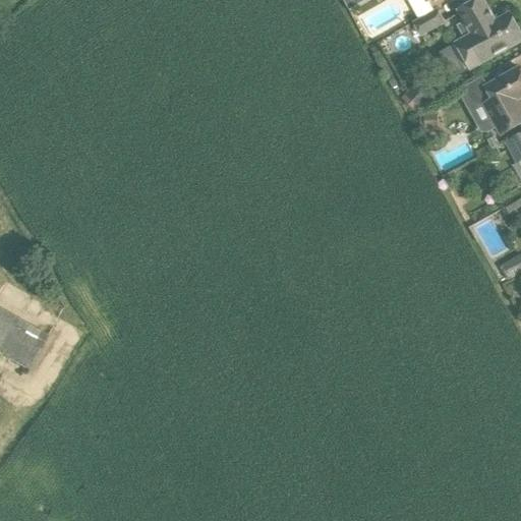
[(344,0),(350,9),(366,0),(344,0)]
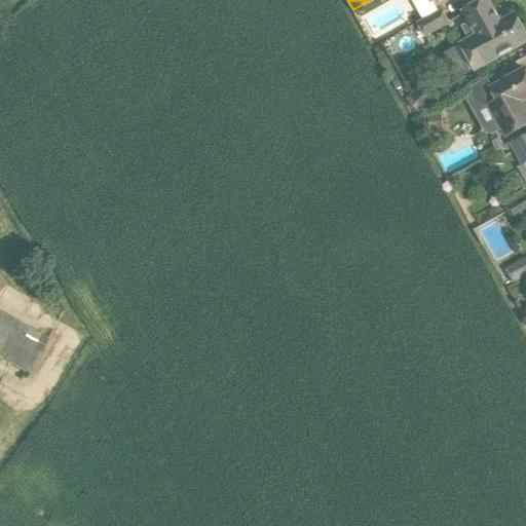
[(475,72),(513,51),(525,43),(525,32),(516,14),(501,22),(488,0),(483,0),(462,12),(468,24),(462,27),(470,39),(459,44),(475,72)]
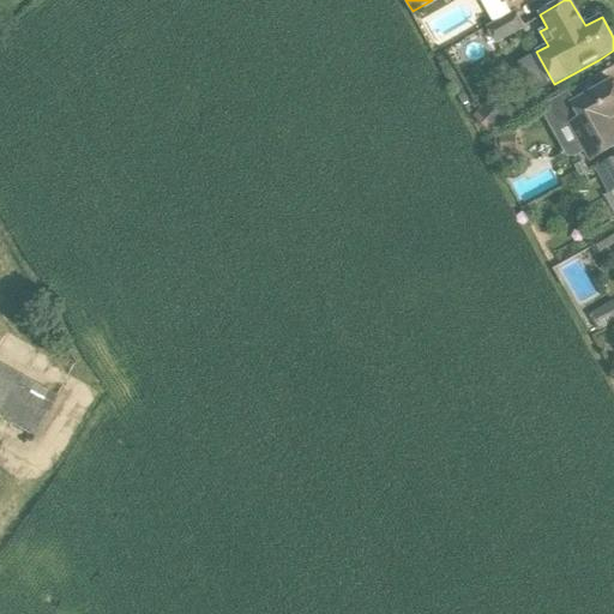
[(497,46),(527,28),(517,11),(487,29),(497,46)]
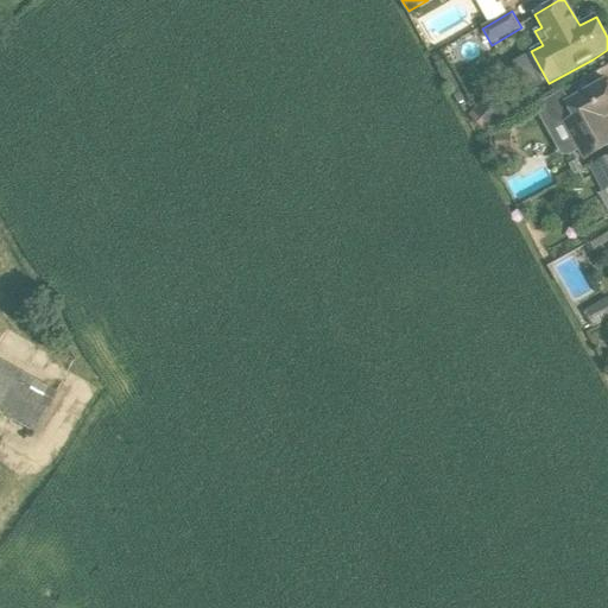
[(438,64),(445,59),(441,52),(434,57),(438,64)]
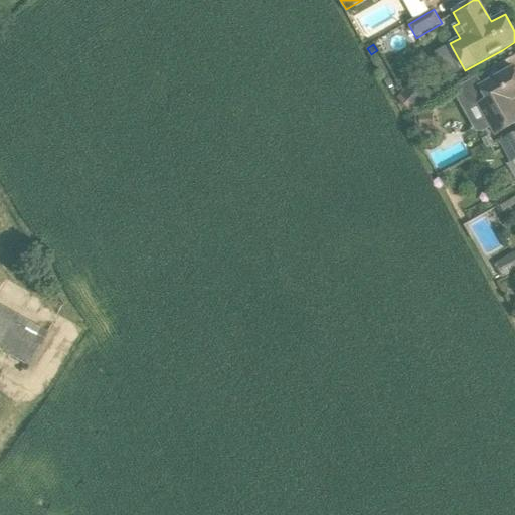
[(495,136),(506,129),(514,124),(514,104),(513,100),(514,98),(514,69),(514,67),(482,86),(477,77),(457,90),(466,106),(478,106),(495,136)]
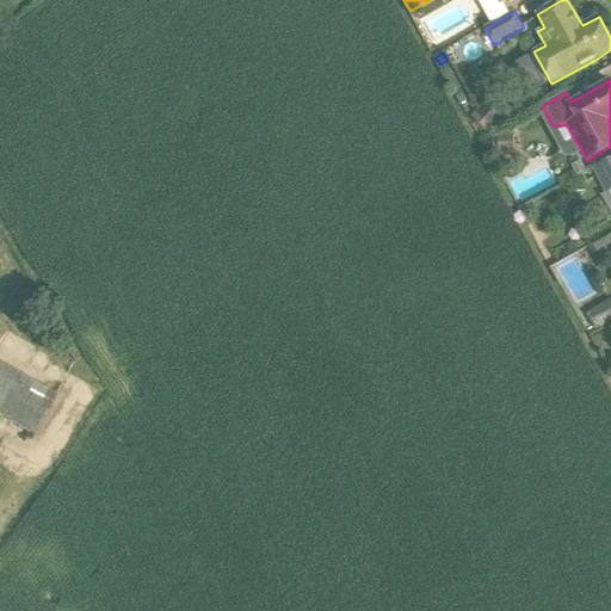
[(468,102),(461,87),(455,90),(462,104),(468,102)]
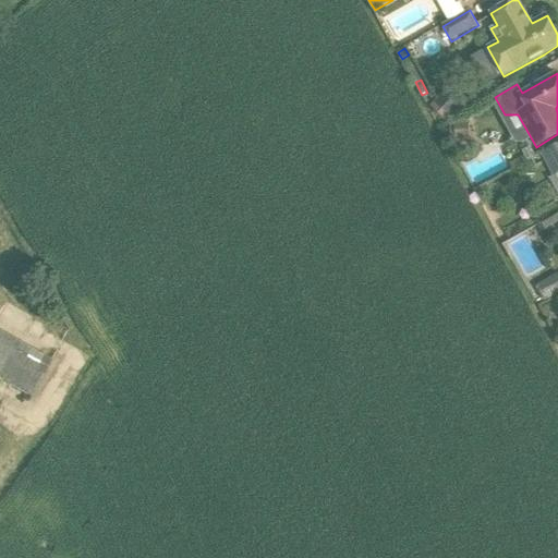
[(489,84),(486,85),(474,92),(478,100),(494,92),(489,84)]
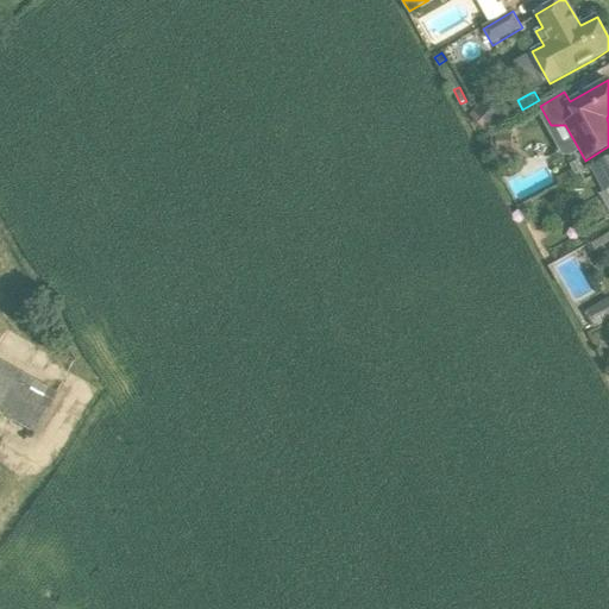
[(488,132),(503,118),(487,101),(471,115),(488,132)]
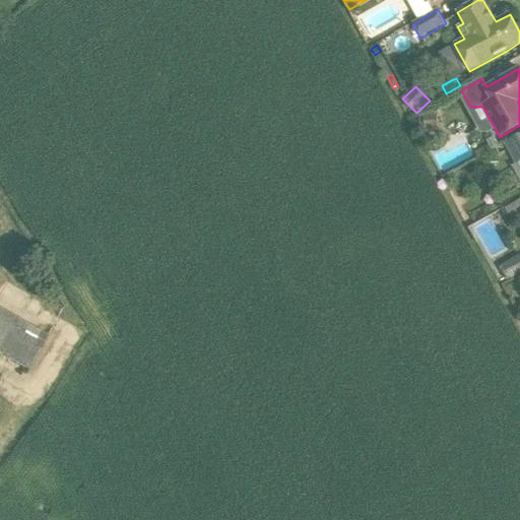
[(519,134),(505,143),(517,166),(519,163),(519,134)]
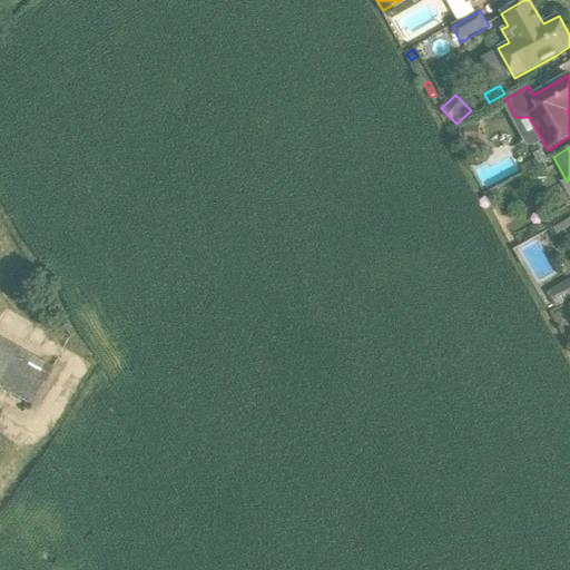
[(540,165),(537,159),(521,168),(524,174),(540,165)]
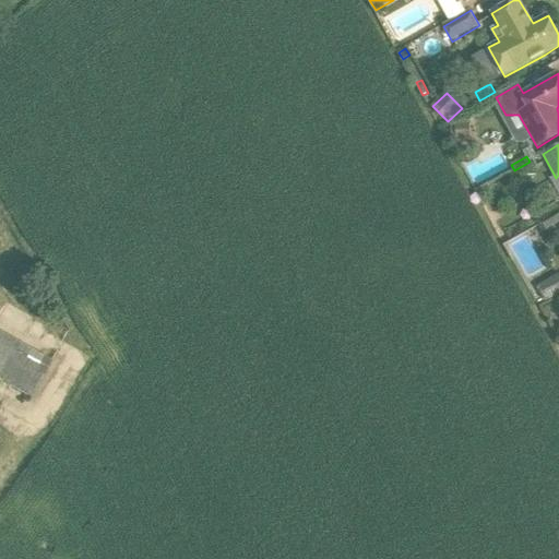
[(547,300),(558,293),(558,272),(538,285),(547,300)]
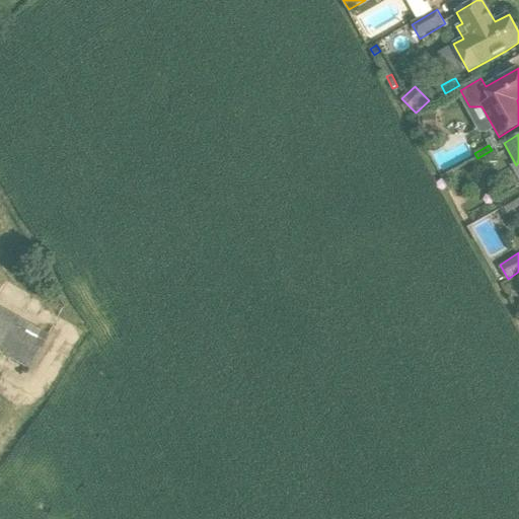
[(46,343),(0,317),(0,352),(29,370),(46,343)]
